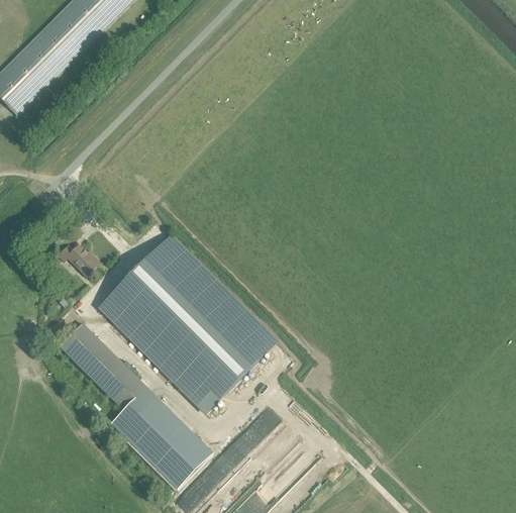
[(70,0),(0,71),(0,97),(17,114),(130,0),(70,0)]
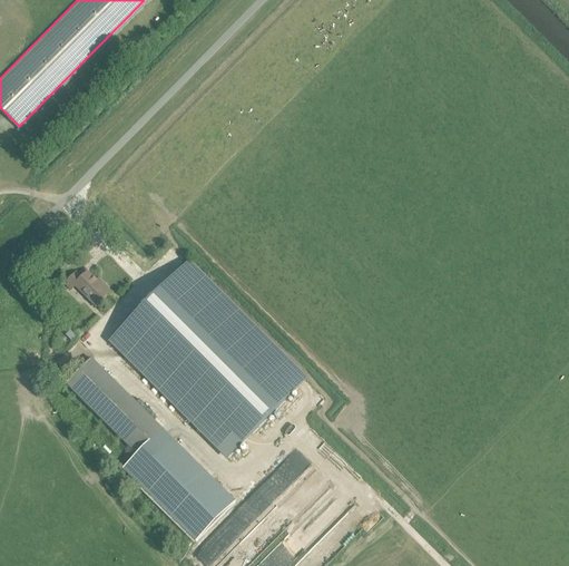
[(115,331),(109,337),(228,455),(267,415),(305,378),(186,260),(149,296),(115,331)]
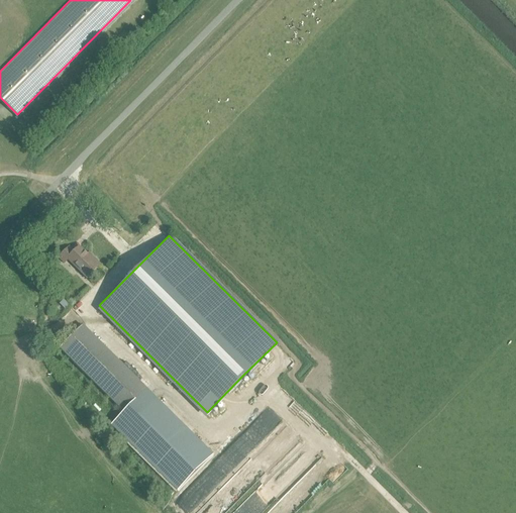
[(93,255),(91,257),(78,243),(73,248),(68,243),(58,254),(63,260),(67,257),(86,276),(99,262),(93,255)]
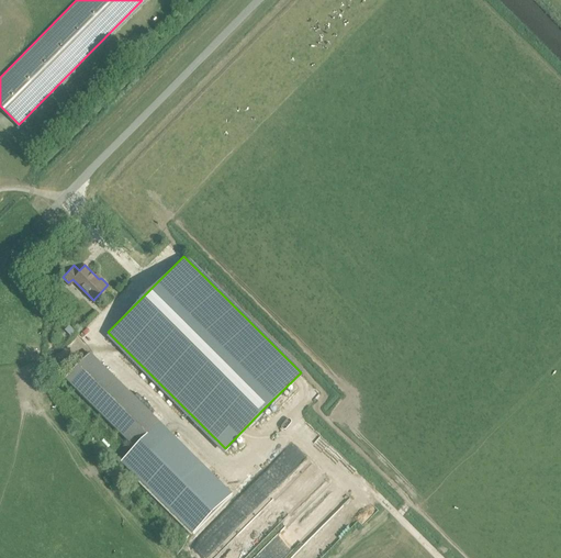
[(89,350),(64,376),(134,446),(159,421),(89,350)]
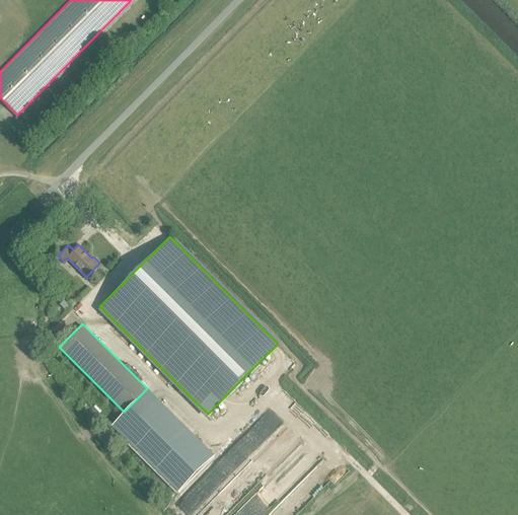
[(124,412),(111,424),(176,491),(213,454),(155,396),(147,388),(124,412)]
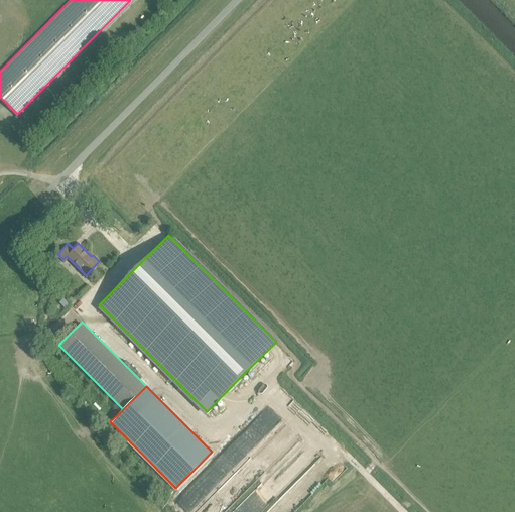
All buildings are outlined.
